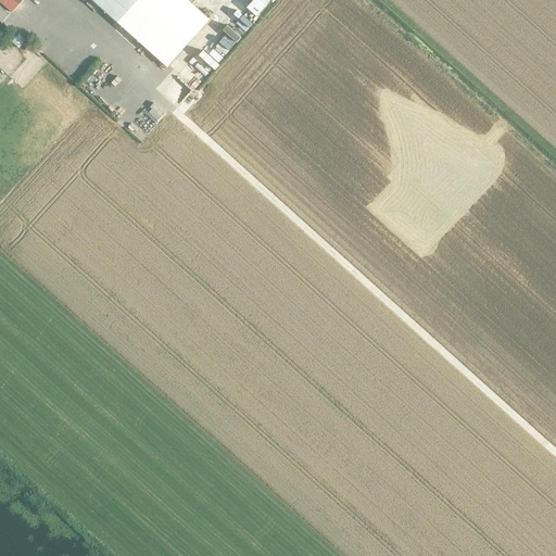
[(0,0),(0,1),(13,13),(23,0),(0,0)]
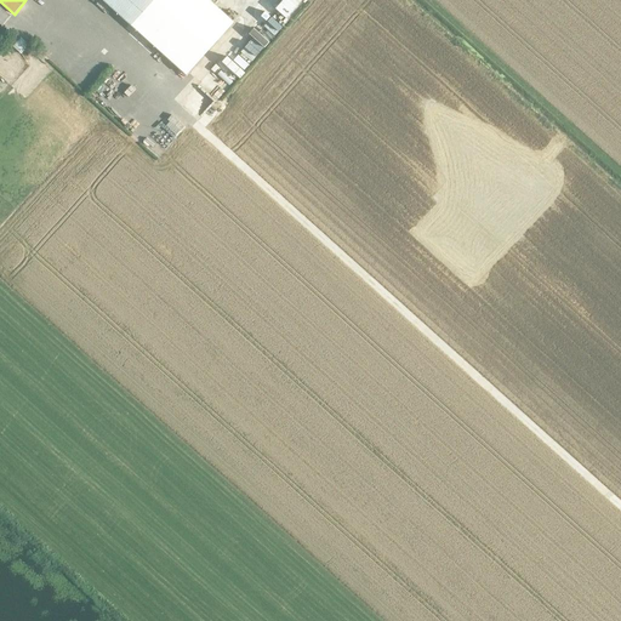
[(209,0),(102,0),(187,75),(234,22),(209,0)]
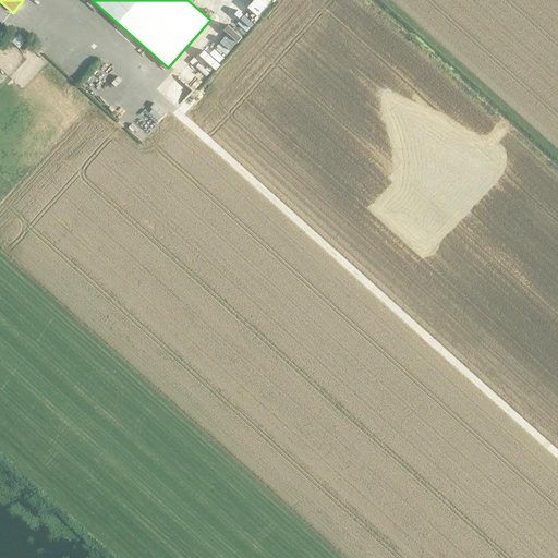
[(258,16),(273,0),(253,0),(247,7),(258,16)]
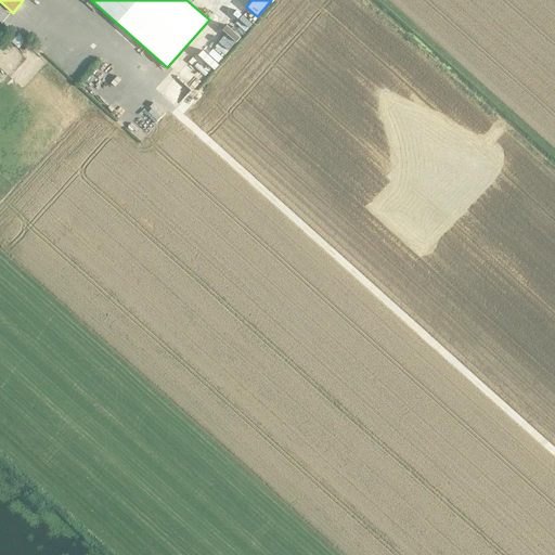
[(244,14),(236,22),(246,31),(254,23),(244,14)]
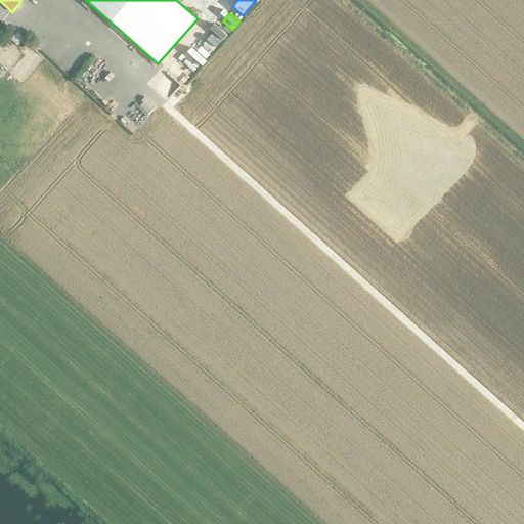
[(9,41),(10,39),(17,46),(25,38),(17,32),(13,29),(5,38),(9,41)]
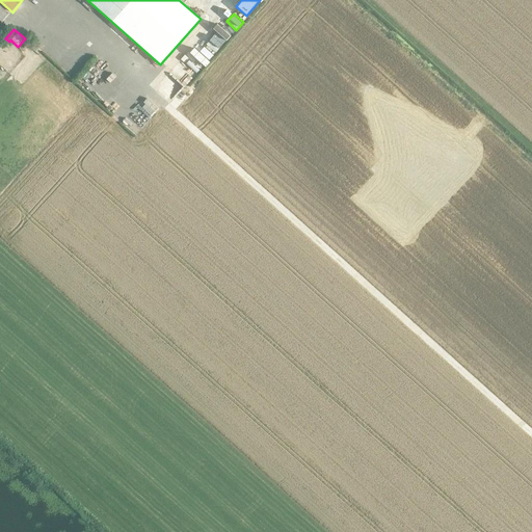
[(208,44),(217,51),(223,43),(213,35),(208,44)]
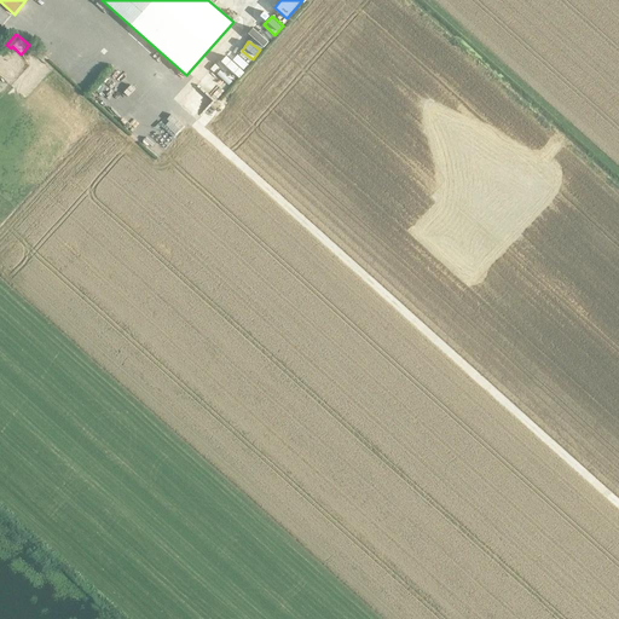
[(229,73),(243,57),(232,46),(201,80),(219,97),(235,80),(229,73)]
